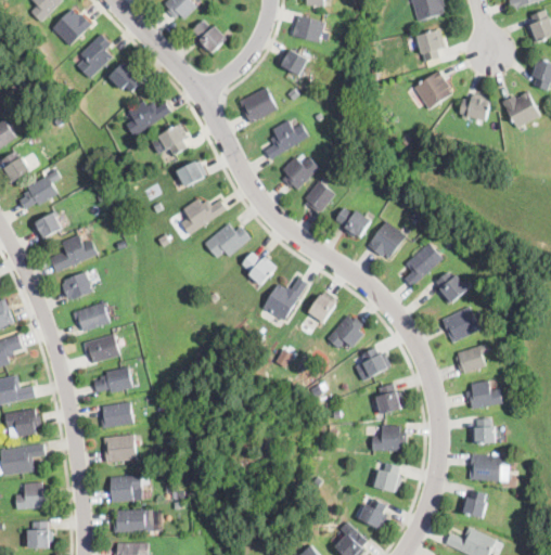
[(60,0),(39,22),(37,20),(29,11),(35,5),(29,0),(60,0)]
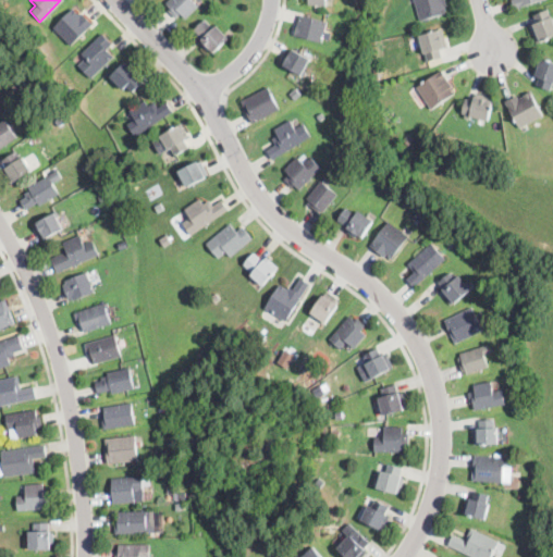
[(195,7),(183,19),(179,14),(173,19),(166,11),(169,9),(163,3),(167,1),(167,0),(189,0),(195,5),(195,7)]
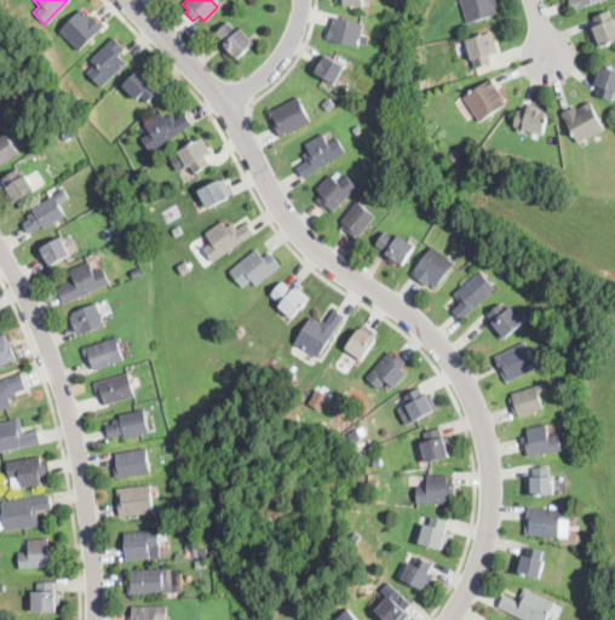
[(464,23),(455,0),(490,0),(493,6),(490,7),(493,13),(464,23)]
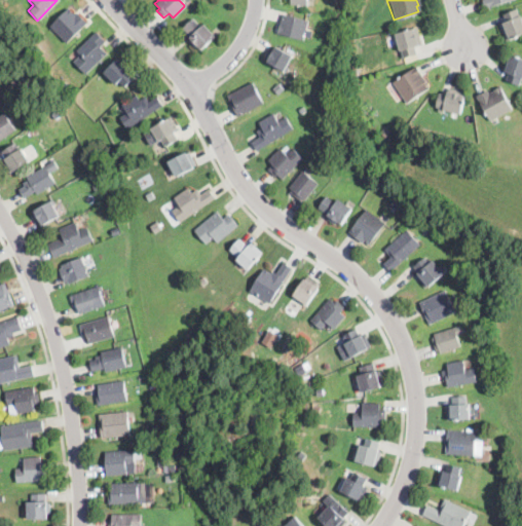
[(71,13),(73,15),(75,12),(84,23),(63,43),(47,26),(66,8),(71,13)]
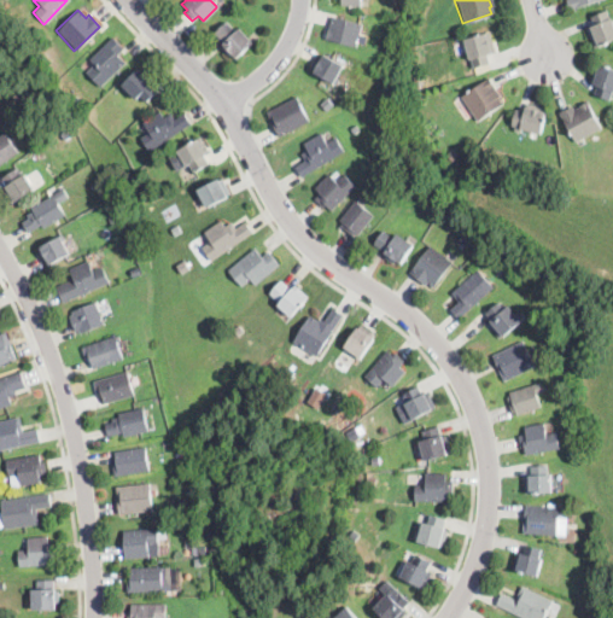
[(608,18),(608,19),(609,19),(612,27),(612,38),(593,48),(584,30),(593,27),(589,18),(605,11),(608,18)]
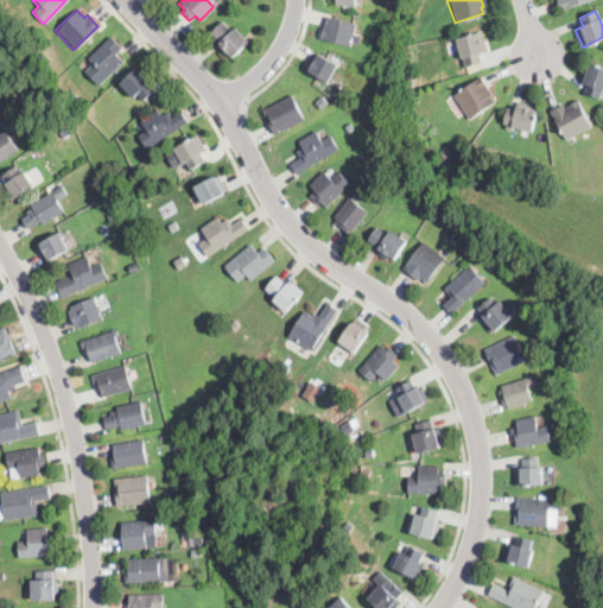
[(349,43),(348,48),(317,38),(321,29),(324,16),(354,25),(349,43)]
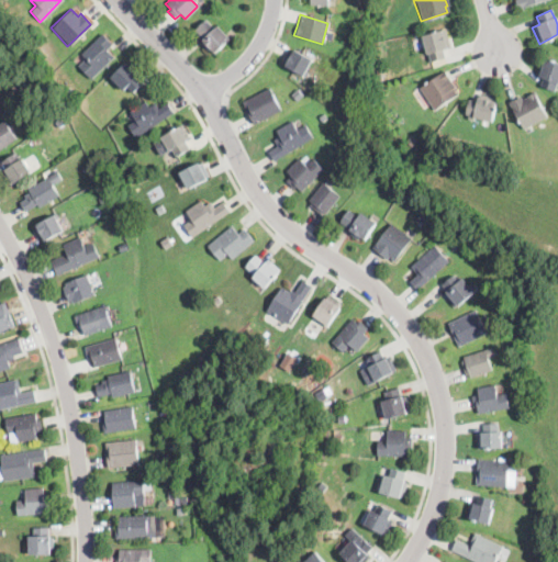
[(208,25),(212,30),(215,26),(227,40),(212,54),(208,49),(205,52),(199,45),(203,41),(193,30),(203,20),(208,25)]
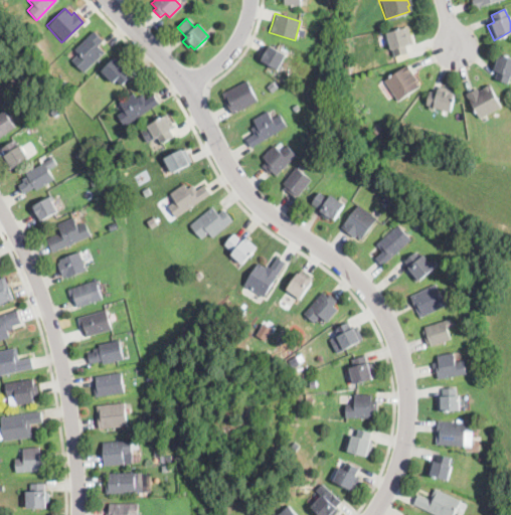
[(396,55),(392,57),(384,34),(405,27),(411,44),(403,47),(404,53),(396,55)]
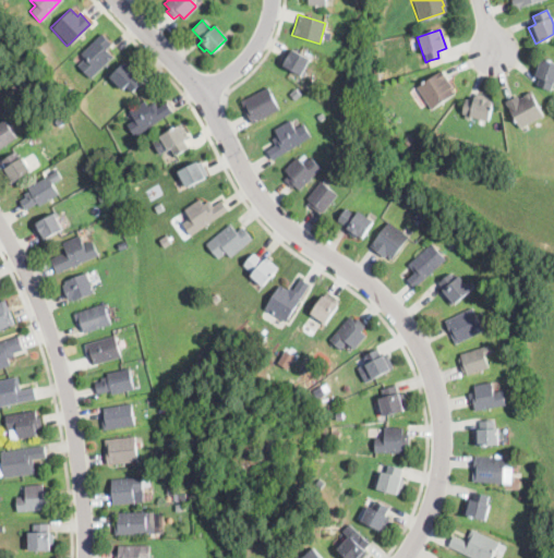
[(88,79),(76,65),(83,59),(79,53),(99,34),(109,45),(104,50),(110,57),(88,79)]
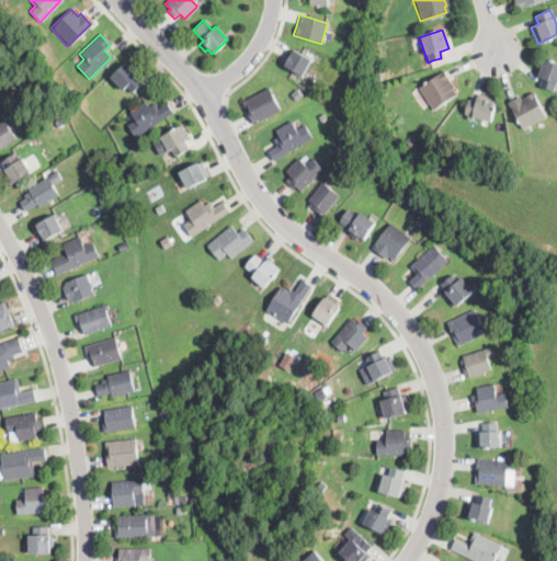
[(305,69),(302,76),(280,65),(284,57),(288,48),(309,60),(305,69)]
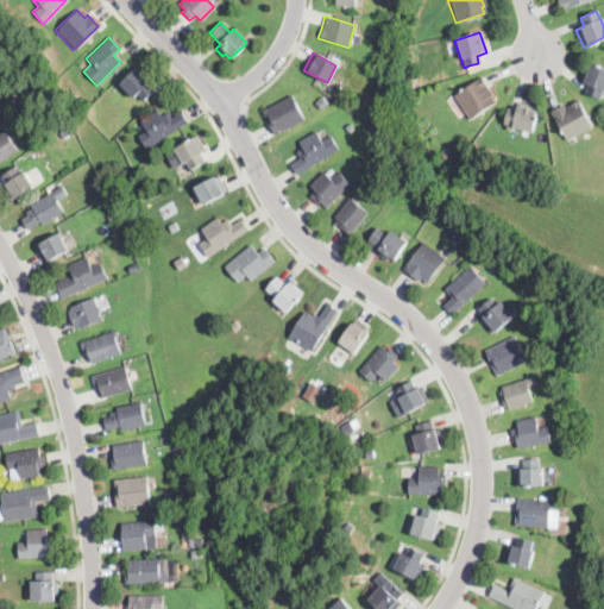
[(603,70),(603,88),(603,92),(602,92),(598,99),(584,94),(583,93),(585,86),(582,85),(585,74),(589,64),(603,70)]
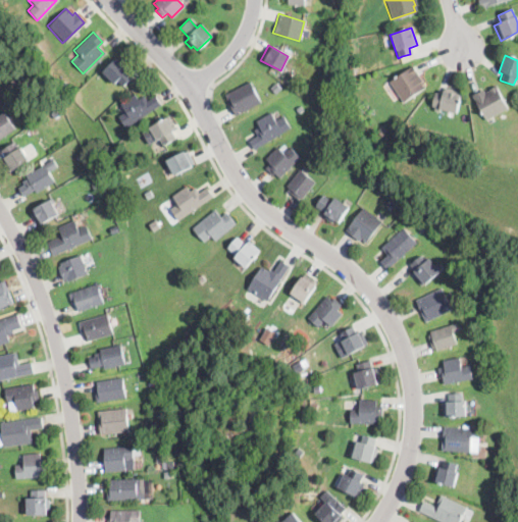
[(114,58),(117,62),(120,59),(126,67),(123,69),(131,77),(121,87),(116,82),(112,85),(100,71),(114,58)]
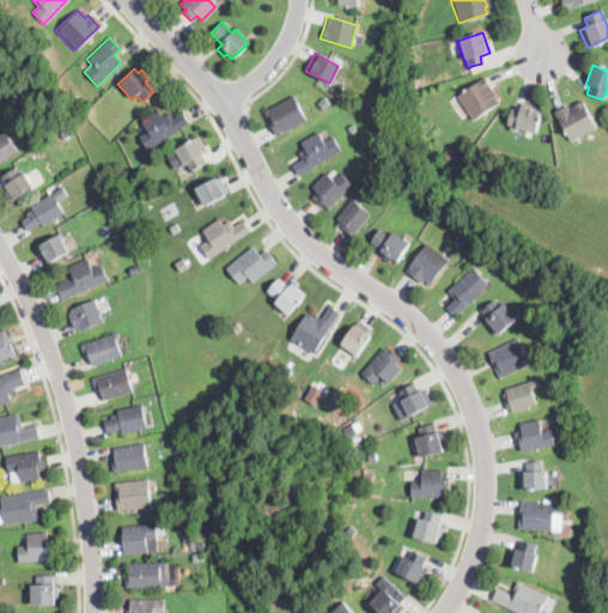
[(473,121),(472,120),(455,96),(481,77),(488,85),(487,86),(493,95),(491,97),(496,104),(473,121)]
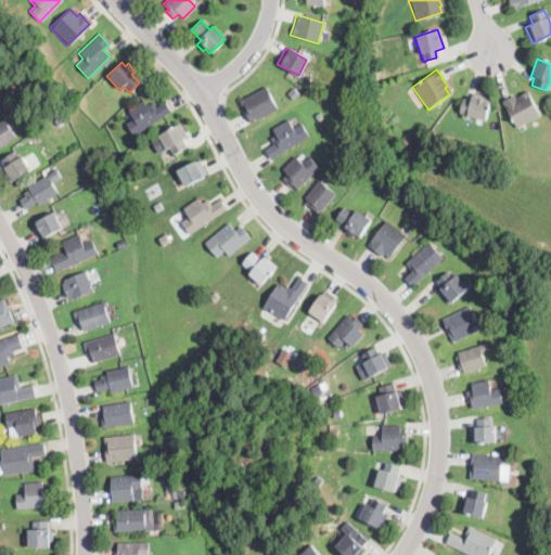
[(364,79),(363,72),(372,71),(373,77),(364,79)]
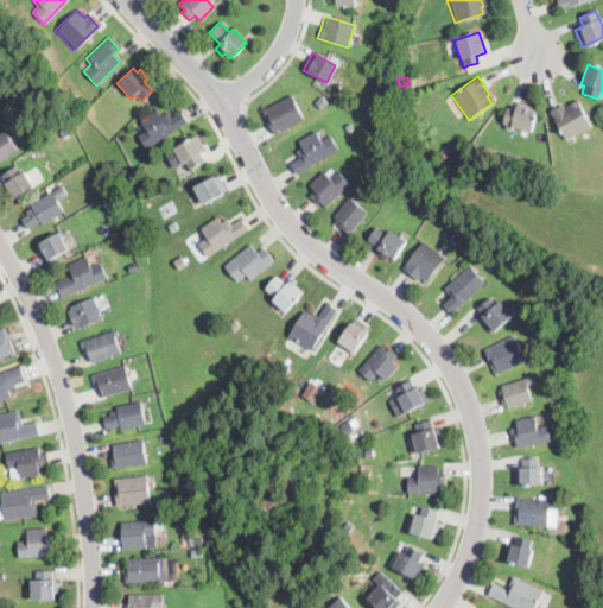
[(71,103),(67,99),(71,94),(76,99),(71,103)]
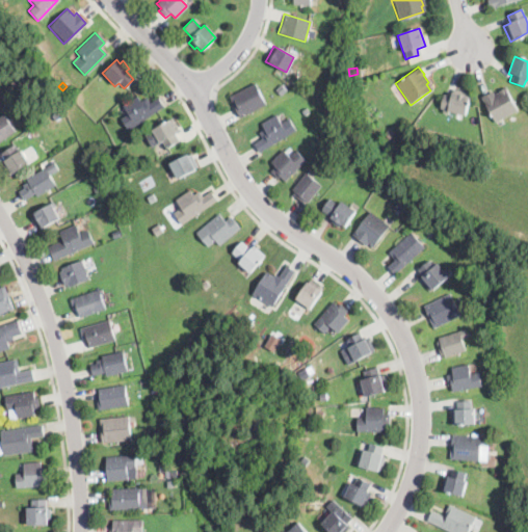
[(238,118),(227,97),(253,83),(264,104),(238,118)]
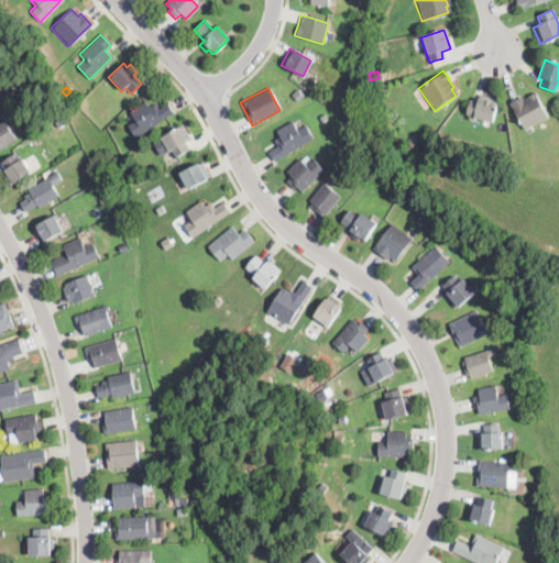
[(299,94),(294,99),(288,94),(294,88),(299,94)]
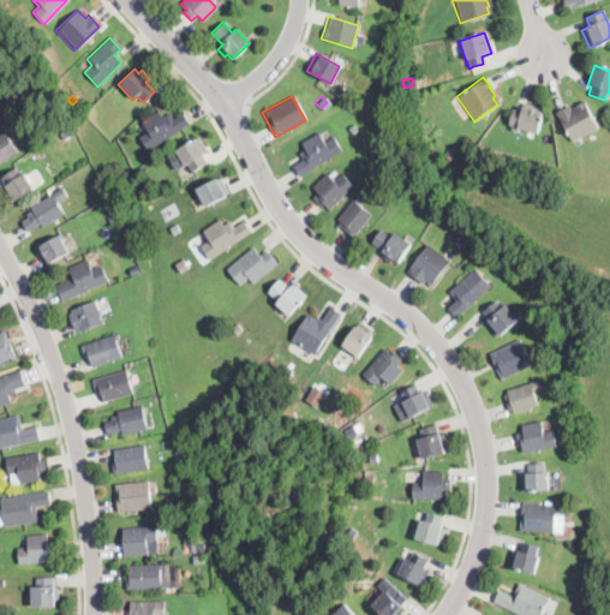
[(581,101),(587,111),(596,126),(568,142),(555,117),(554,113),(567,106),(569,109),(573,108),(573,107),(581,101)]
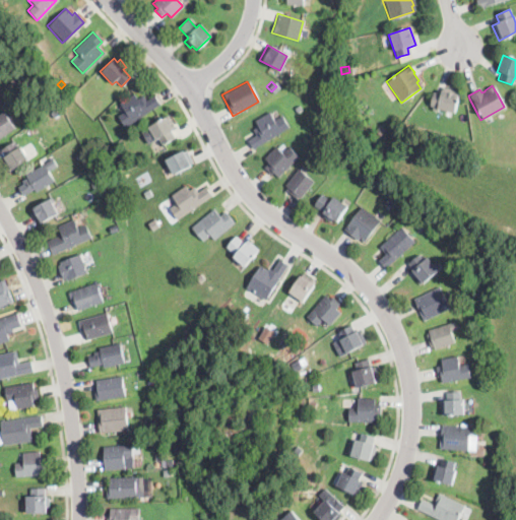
[(458,92),(457,96),(453,113),(436,109),(435,112),(428,110),(432,92),(433,92),(439,93),(441,87),(458,91),(458,92)]
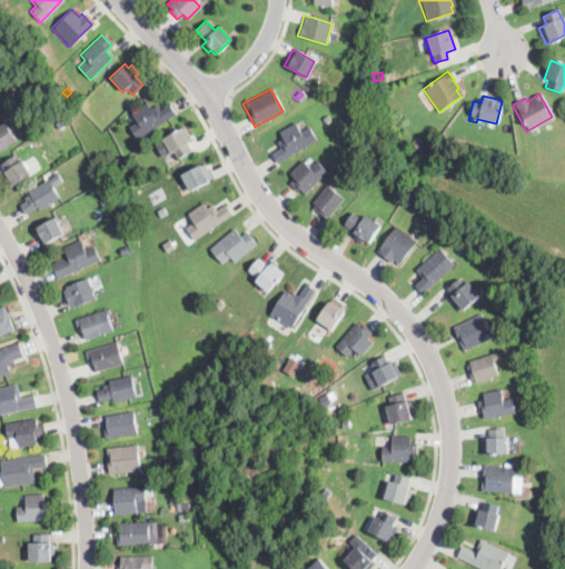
[(146,105),(149,108),(155,105),(158,110),(167,105),(174,115),(136,140),(127,128),(135,122),(129,113),(145,103),(146,105)]
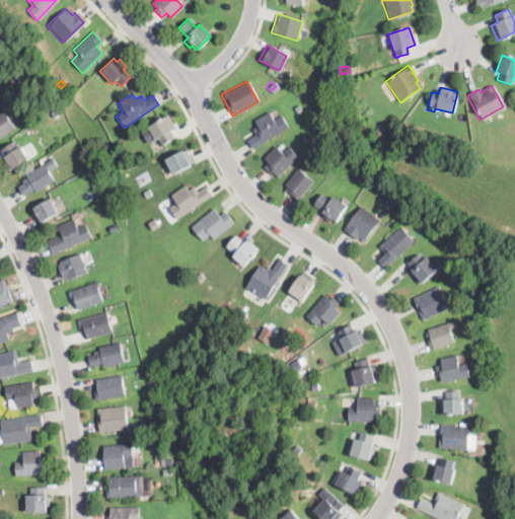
[(328,104),(324,110),(317,105),(322,99),(328,104)]
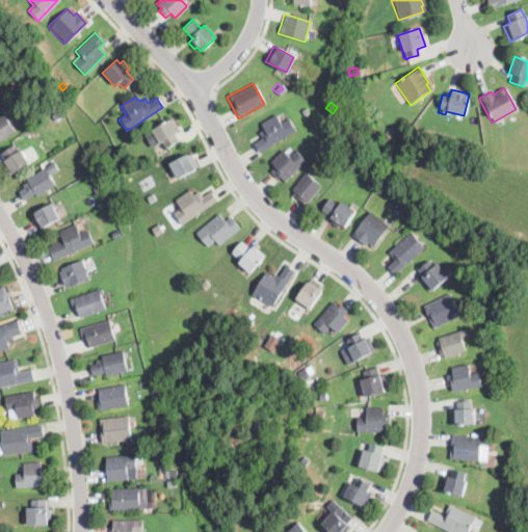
[(59,115),(52,121),(49,114),(56,110),(59,115)]
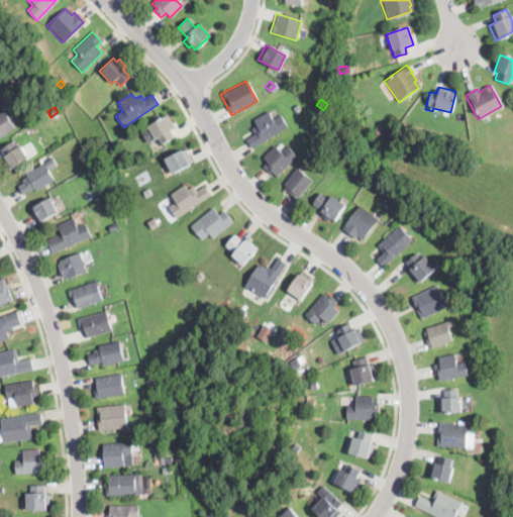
[(6,111),(9,115),(6,117),(13,128),(0,136),(0,112),(2,111),(3,113),(6,111)]
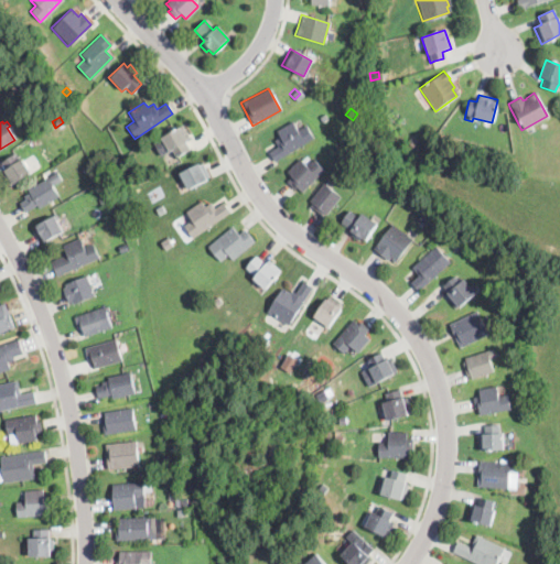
[(293,127),(295,131),(304,126),(311,139),(272,162),(272,161),(267,153),(276,148),(272,140),(278,137),(275,131),(290,122),(293,127)]
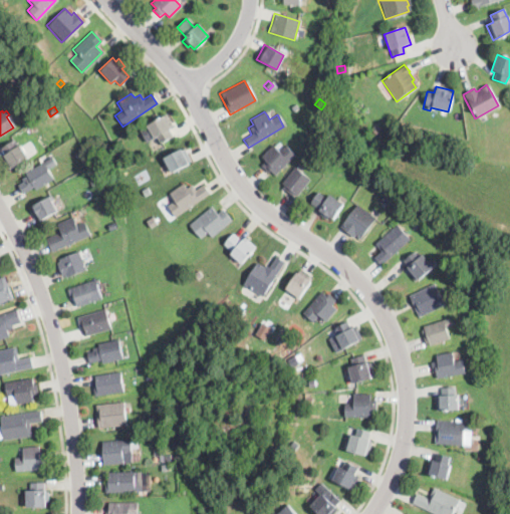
[(171,138),(166,141),(160,144),(156,138),(153,139),(146,125),(165,114),(172,126),(167,130),(171,138)]
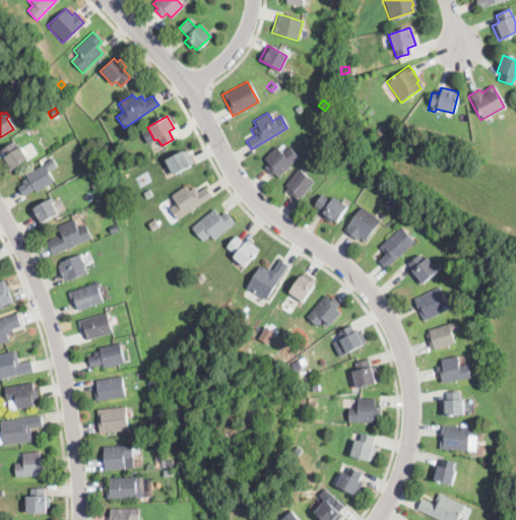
[(380,130),(376,136),(371,131),(375,126),(380,130)]
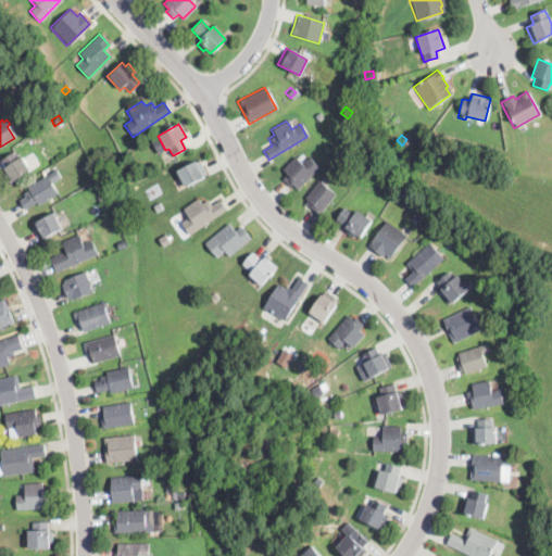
[(16,159),(20,156),(28,171),(15,178),(8,184),(0,171),(3,168),(4,167),(0,160),(13,152),(16,159)]
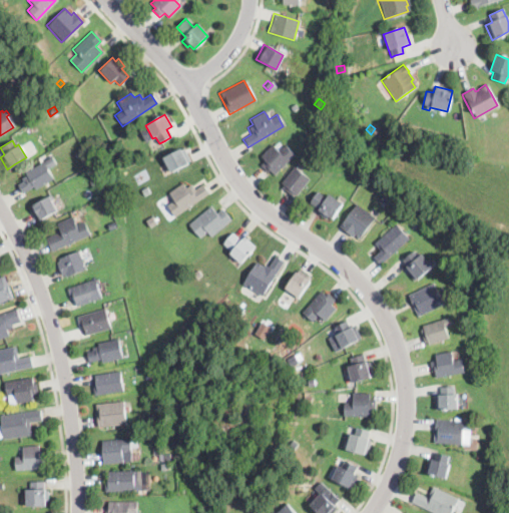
[(275,149),(278,152),(284,145),(294,155),(274,174),(269,170),(266,173),(259,165),(263,160),(259,157),(271,145),(275,149)]
